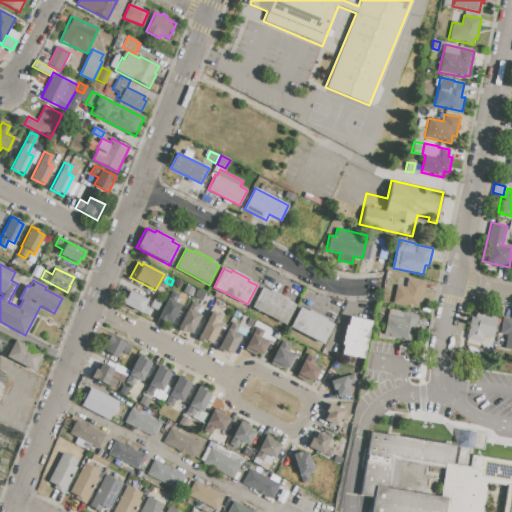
[(421,302),(419,301),(417,309),(392,303),(396,286),(405,288),(407,278),(426,282),(421,302)]
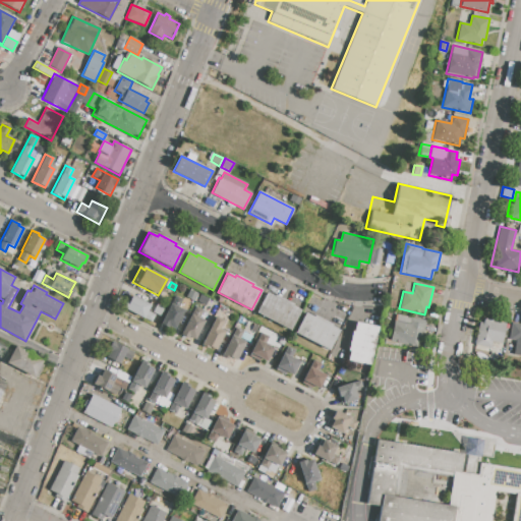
[(190,290),(197,293),(193,300),(186,297),(190,290)]
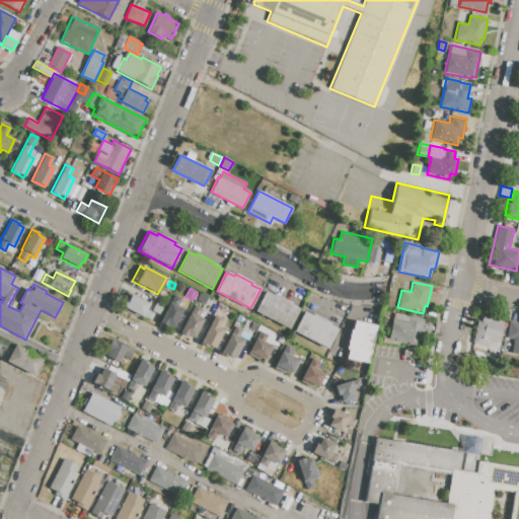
[(265,291),(274,296),(275,293),(292,302),(291,305),(299,309),(289,328),(254,311),(265,291)]
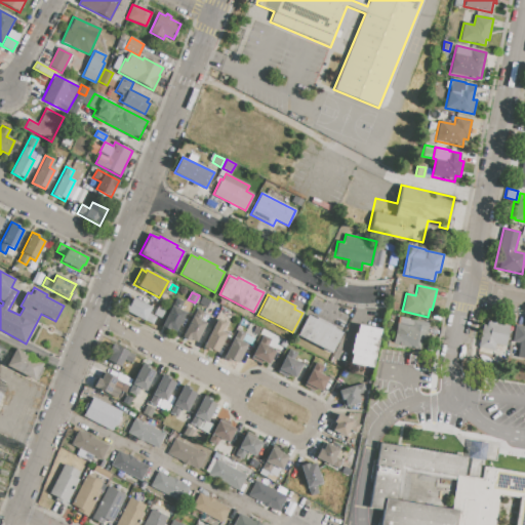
[(175,297),(184,301),(179,310),(185,313),(175,330),(169,326),(167,329),(161,326),(175,297)]
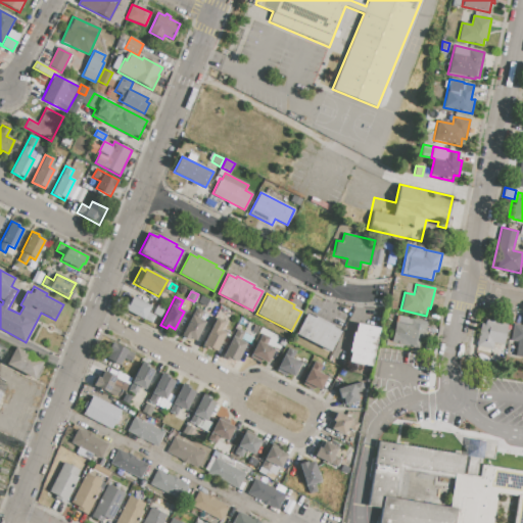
[(132,297),(150,306),(147,312),(154,316),(151,323),(123,308),(127,301),(130,302),(132,297)]
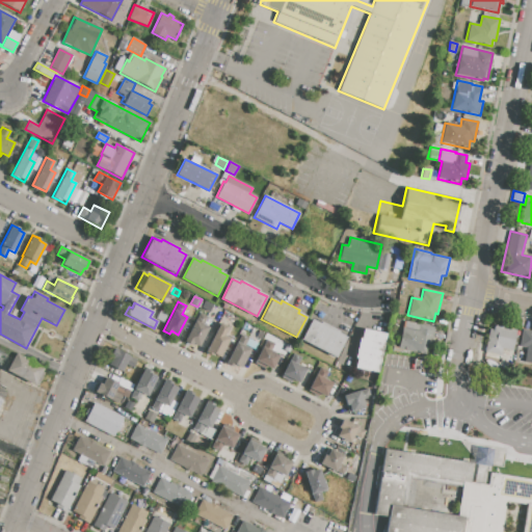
[(160,311),(167,315),(163,322),(156,319),(160,311)]
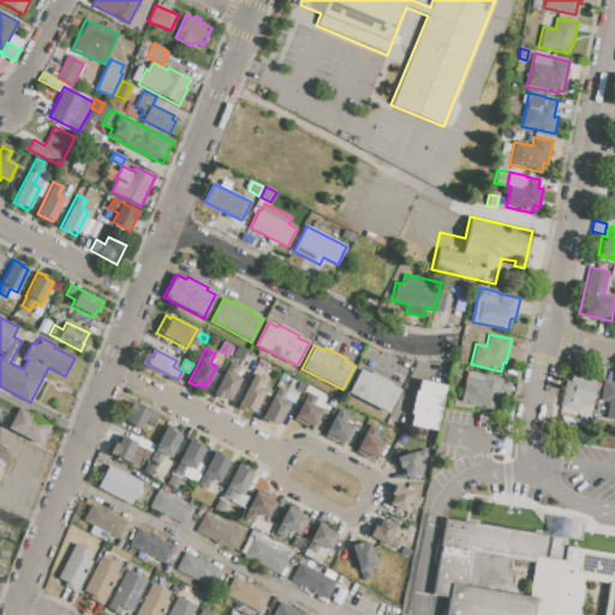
[(226,371),(228,372),(233,363),(239,366),(234,375),(242,378),(230,401),(222,398),(221,399),(214,395),(226,371)]
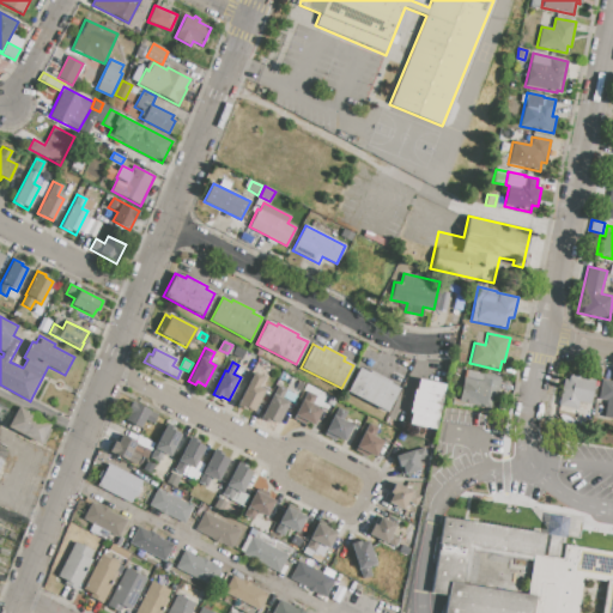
[(358,368),(369,372),(370,371),(390,381),(389,383),(400,388),(387,412),(346,392),(358,368)]
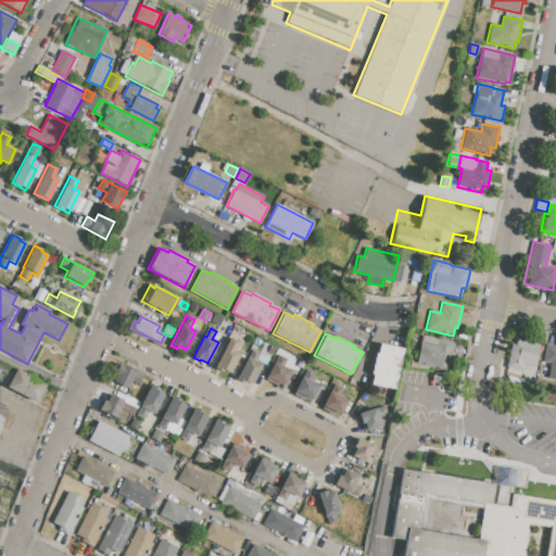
[(425,336),(454,342),(450,362),(446,361),(444,370),(416,364),(420,343),(422,344),(425,336)]
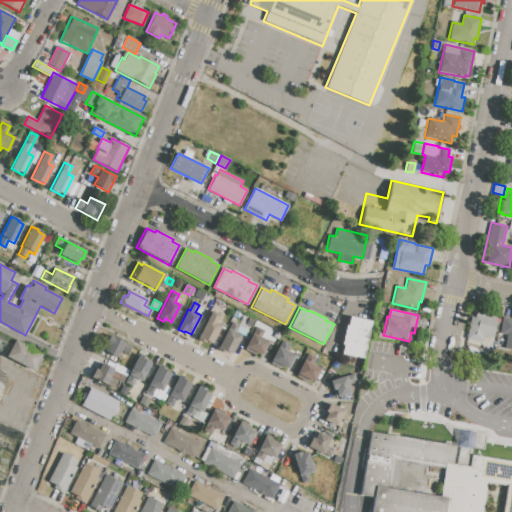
[(212,311),(220,315),(216,323),(220,325),(210,344),(205,341),(204,342),(198,338),(212,311)]
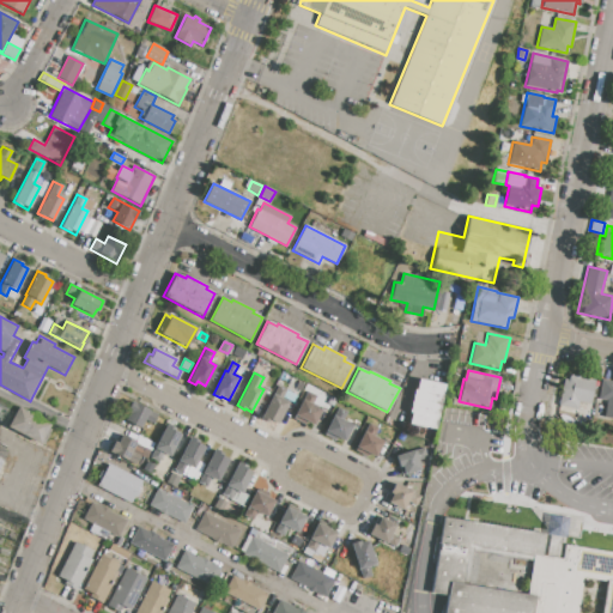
[(564,380),(569,381),(570,375),(595,380),(589,405),(580,402),(578,410),(559,405),(564,380)]
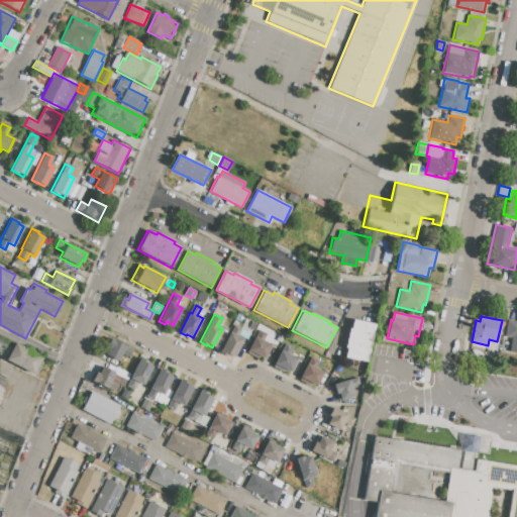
[(353,320),(375,324),(367,362),(344,357),(346,348),(345,348),(349,329),(350,329),(353,320)]
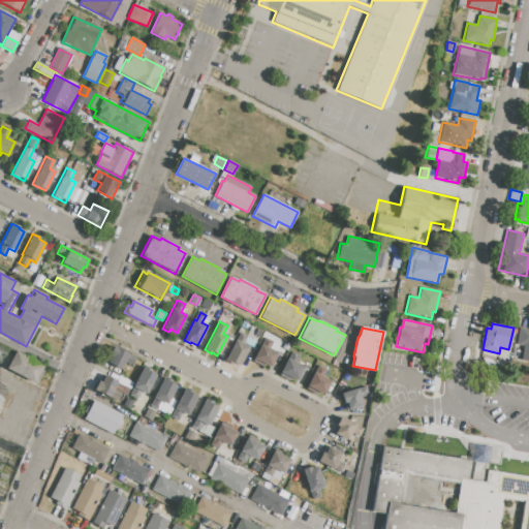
[(528,361),(522,360),(525,346),(516,344),(519,328),(528,329),(528,361)]
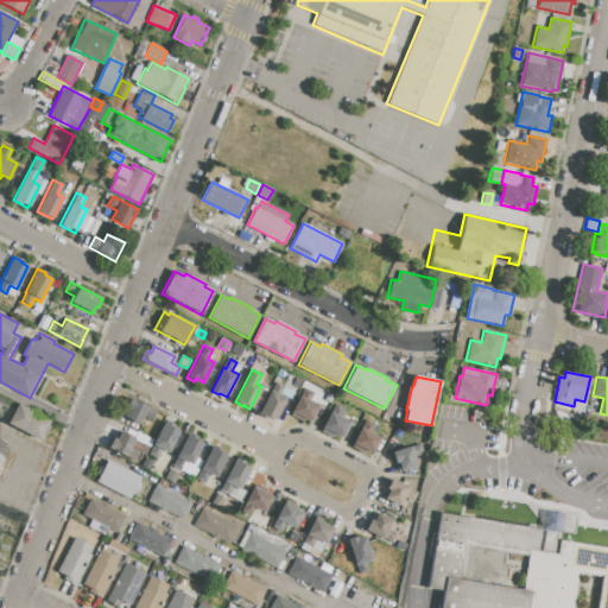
[(271,391),(272,391),(277,382),(284,386),(280,396),(287,399),(276,422),(268,417),(267,419),(258,416),(271,391)]
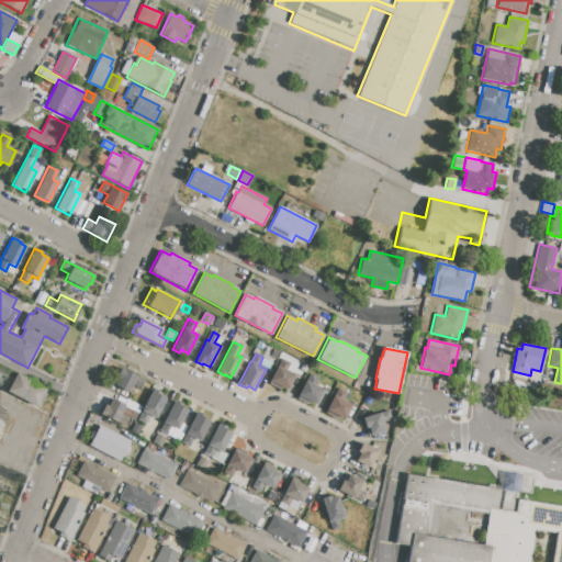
[(281,358),(290,363),(285,370),(294,374),(285,392),(268,383),(281,358)]
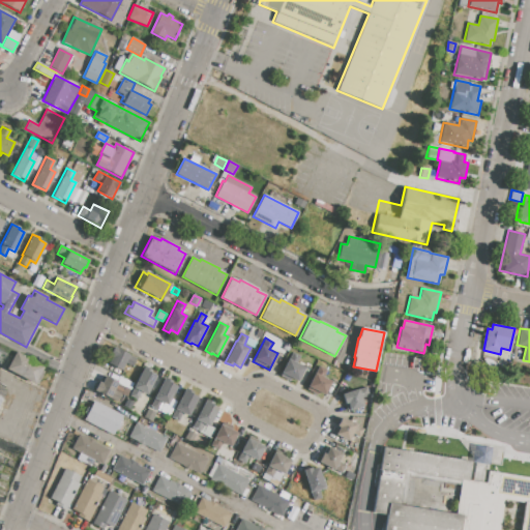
[(115,347),(137,358),(133,367),(125,363),(121,371),(107,363),(115,347)]
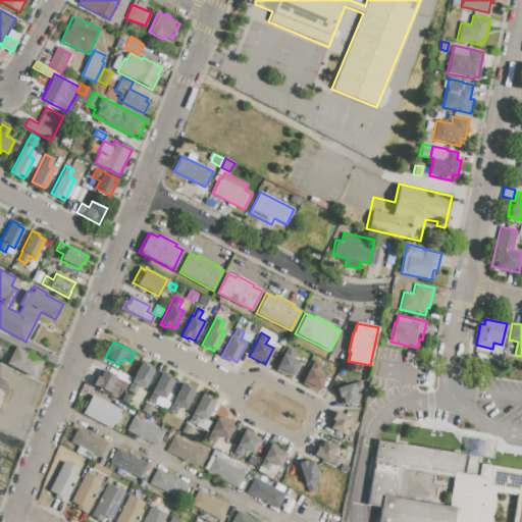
[(6,363),(15,346),(31,354),(30,356),(42,362),(34,377),(6,363)]
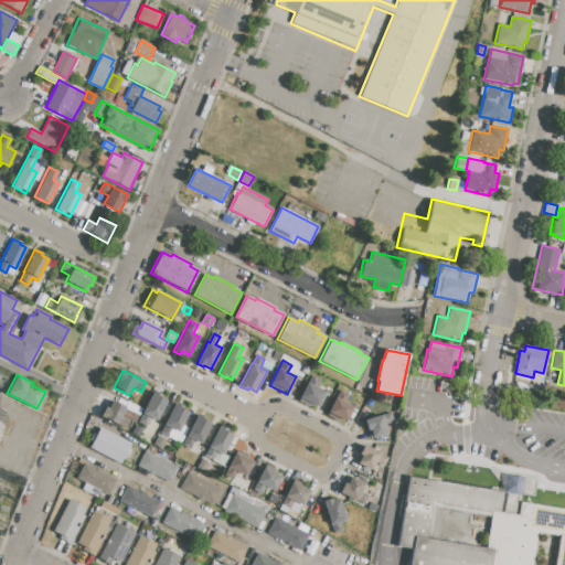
[(311,375),(320,380),(317,387),(326,393),(318,407),(310,404),(309,406),(298,401),(311,375)]
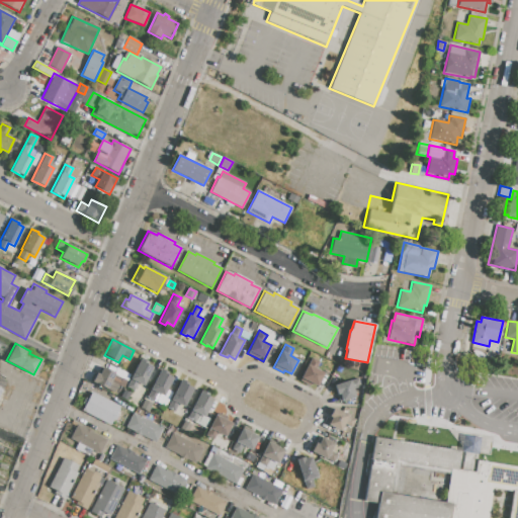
[(312,358),(319,362),(316,369),(324,373),(317,386),(311,383),(310,385),(299,380),(312,358)]
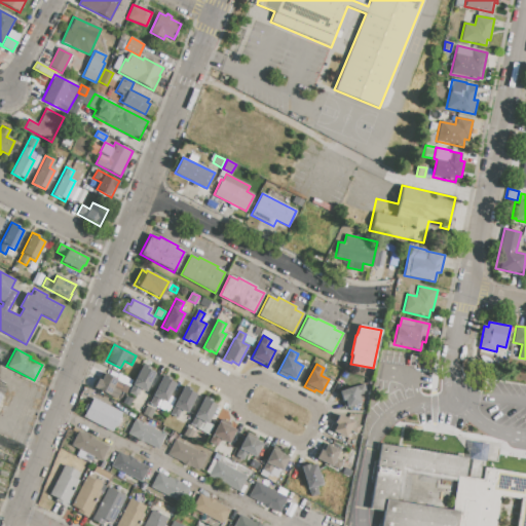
[(142,367),(154,373),(145,391),(140,388),(136,397),(128,393),(142,367)]
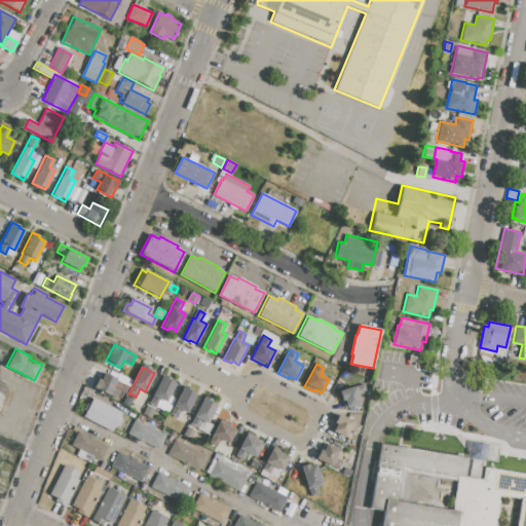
[(104,373),(116,379),(112,387),(120,391),(115,400),(92,388),(98,379),(100,380),(104,373)]
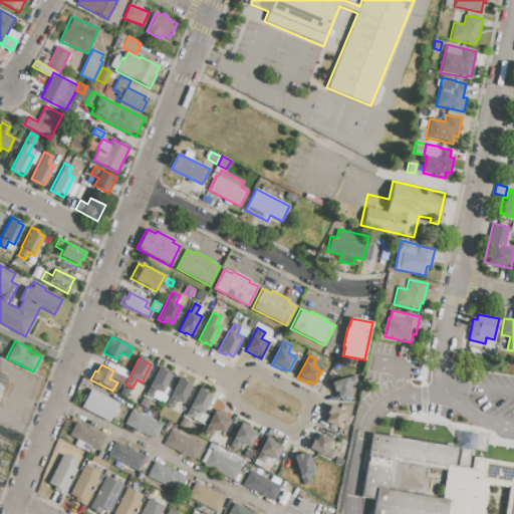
[(159,368),(172,374),(162,394),(157,391),(152,399),(146,395),(159,368)]
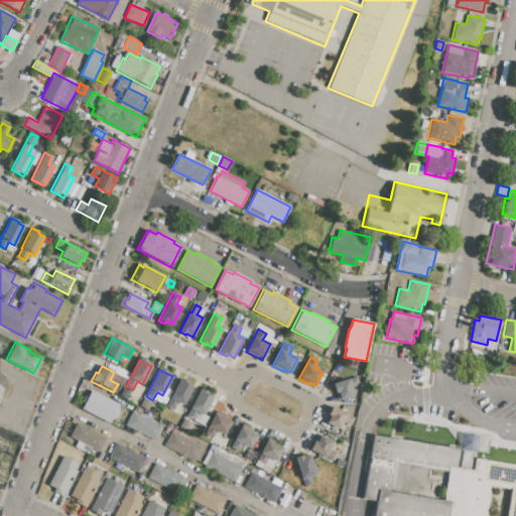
[(333,383),(357,377),(359,385),(352,388),(354,396),(338,401),(333,383)]
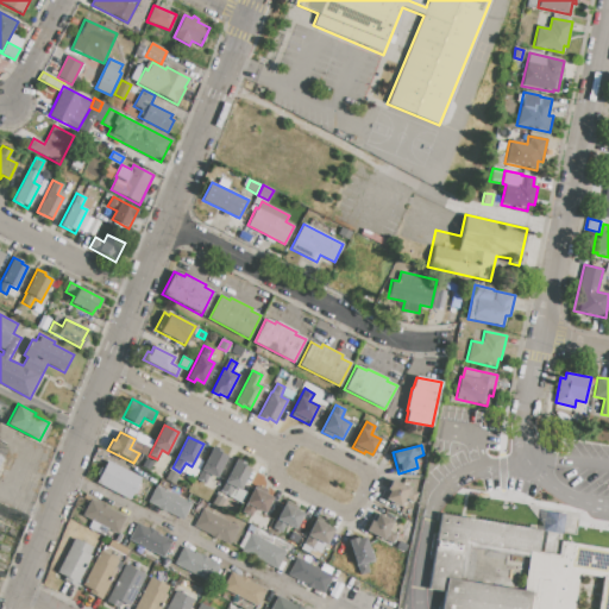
[(212,449),(226,457),(215,478),(209,476),(205,485),(195,481),(212,449)]
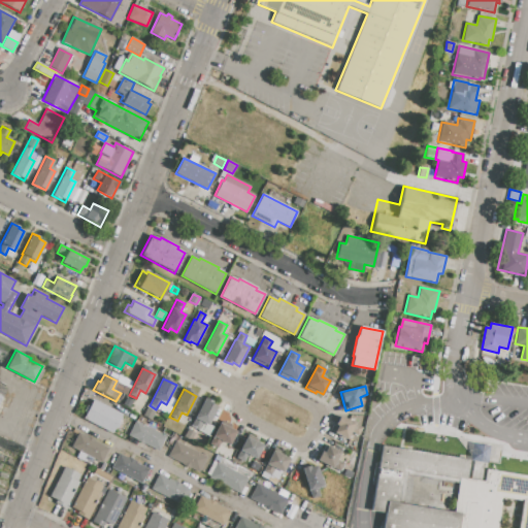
[(93,400),(122,415),(111,434),(84,419),(86,414),(84,411),(87,405),(90,406),(93,400)]
